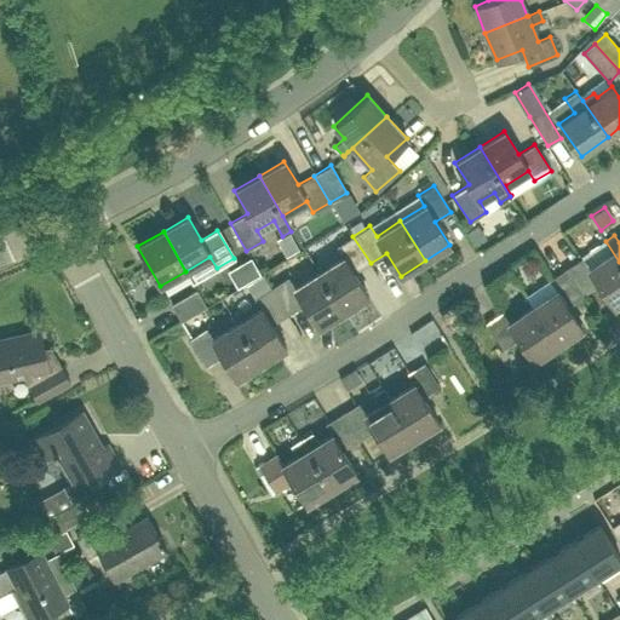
[(319,271),(344,313),(368,297),(354,274),(371,263),(352,236),(336,246),(343,257),(319,271)]
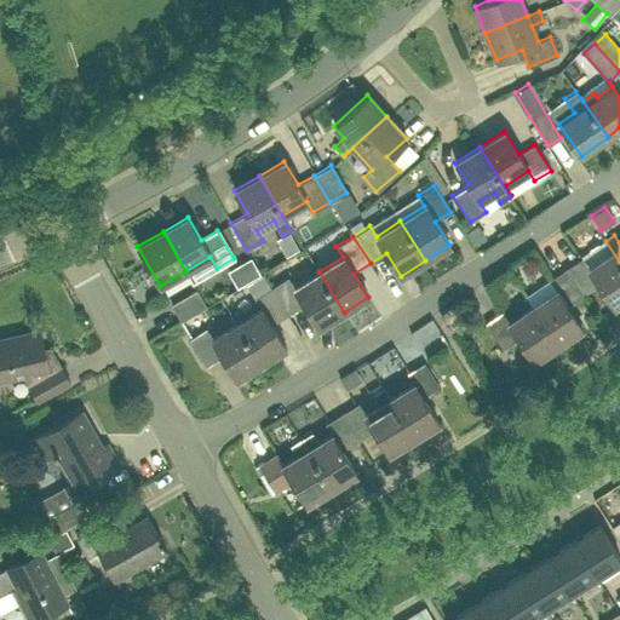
[(581,258),(566,269),(583,294),(598,283),(614,306),(619,302),(619,262),(606,241),(581,258)]
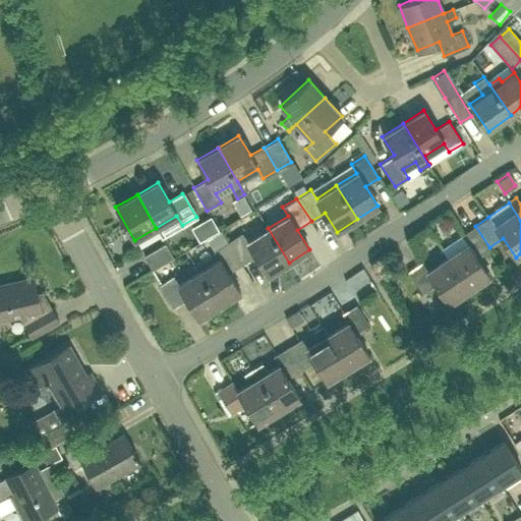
[(489,247),(475,226),(460,235),(466,243),(447,256),(469,289),(488,276),(476,256),(489,247)]
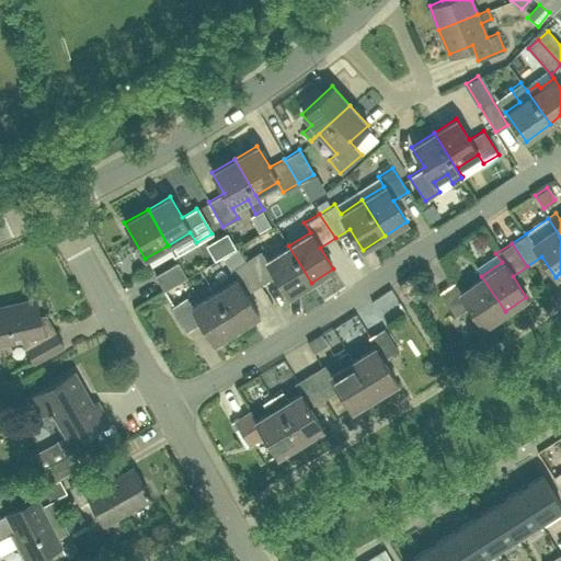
[(311,283),(288,245),(266,260),(260,250),(244,260),(261,284),(275,275),(288,296),(311,283)]
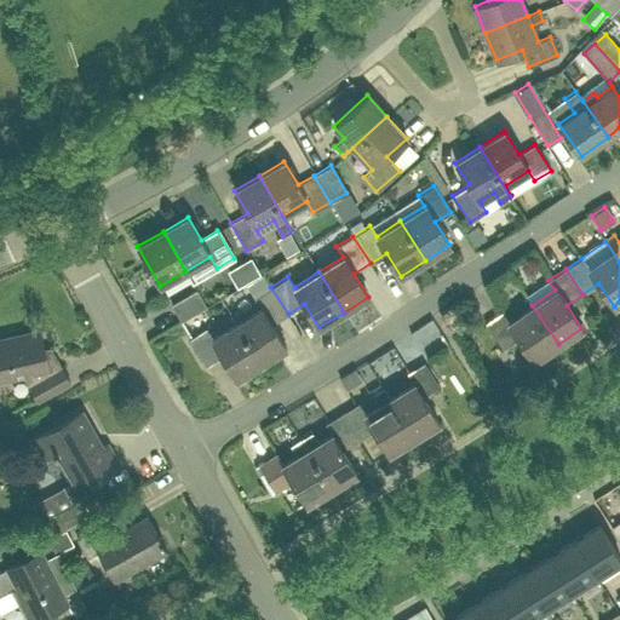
[(236,323),(262,363),(286,348),(271,325),(288,314),(270,287),(262,274),(246,283),(260,308),(236,323)]
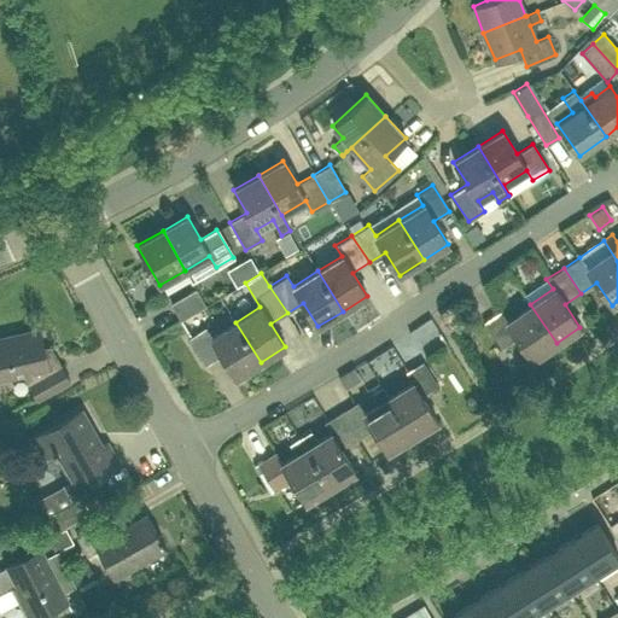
[(207,305),(197,287),(172,303),(181,320),(207,305)]
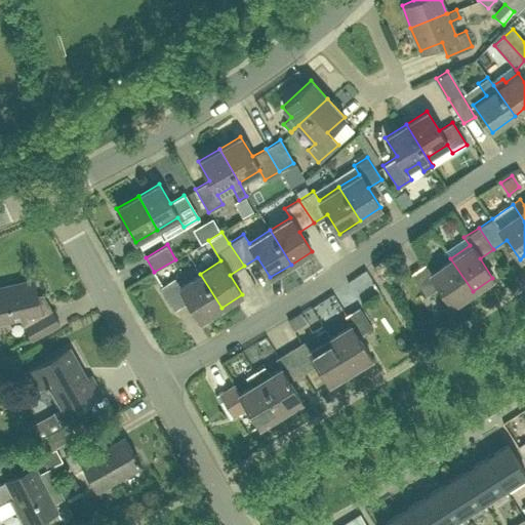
[(452,305),(473,291),(450,258),(431,272),(425,264),(411,274),(426,295),(439,286),(452,305)]
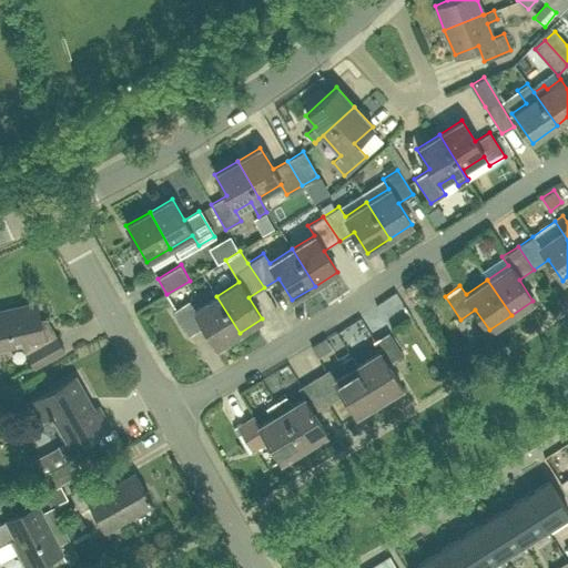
[(216,347),(240,333),(216,296),(194,310),(190,301),(173,311),(189,335),(203,326),(216,347)]
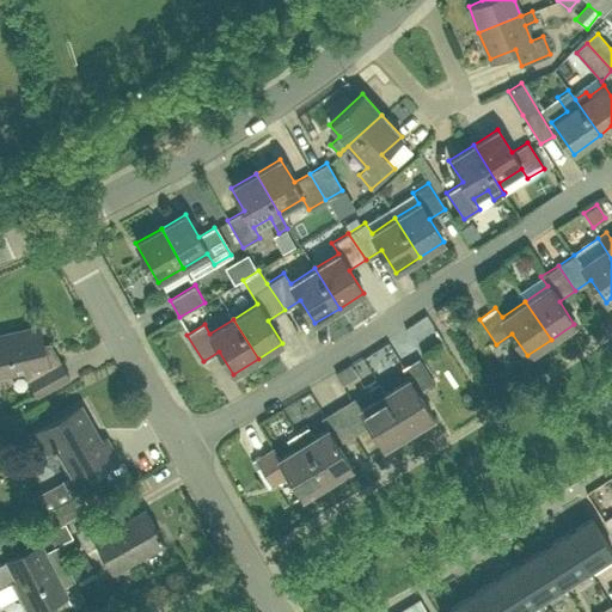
[(47,360),(40,325),(0,334),(0,373),(22,369),(37,396),(68,378),(55,354),(47,360)]
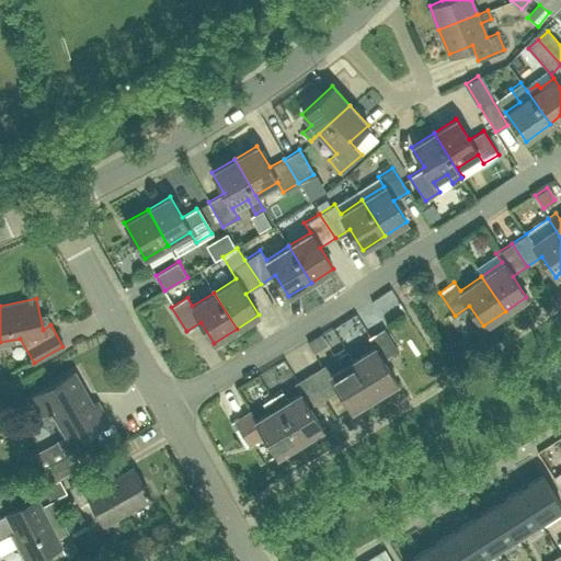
[(375,346),(352,361),(375,397),(397,382),(384,362),(398,353),(384,329),(368,338),(375,346)]
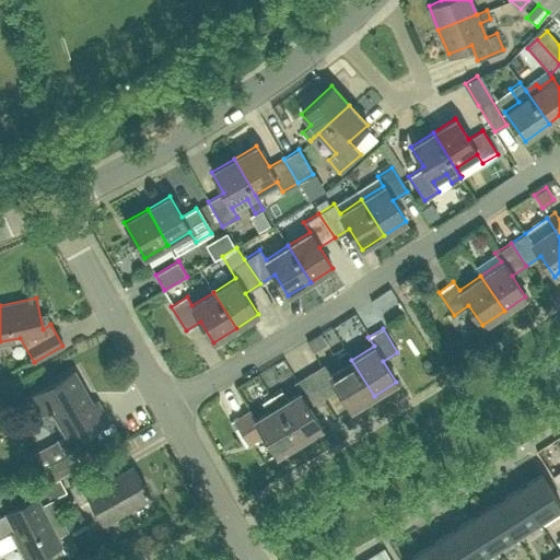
[(351,409),(374,396),(351,360),(346,351),(337,356),(343,365),(329,373),(324,364),(308,373),(323,397),(338,388),(351,409)]
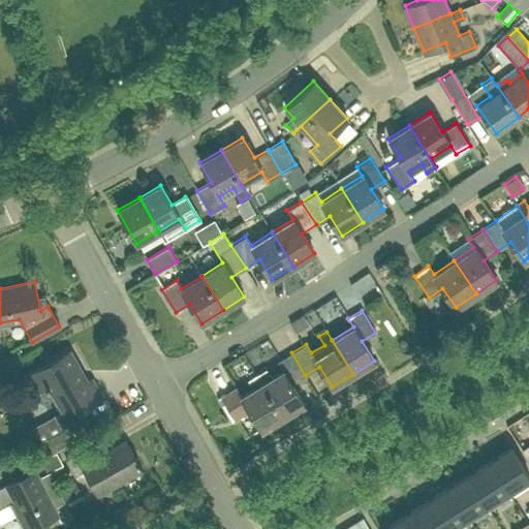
[(29,429),(44,455),(51,452),(74,438),(66,423),(74,418),(72,414),(101,398),(91,380),(87,381),(69,351),(26,376),(34,392),(47,384),(48,387),(51,385),(62,408),(54,412),(55,415),(29,429)]
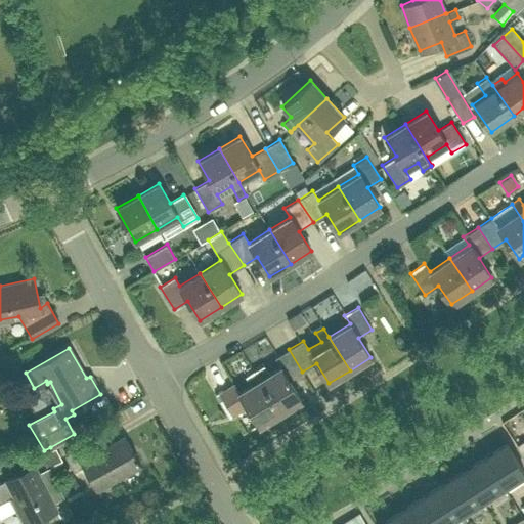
[(263,365),(254,370),(280,412),(300,400),(288,381),(302,372),(289,349),(274,358),(279,366),(268,374),(263,365)]
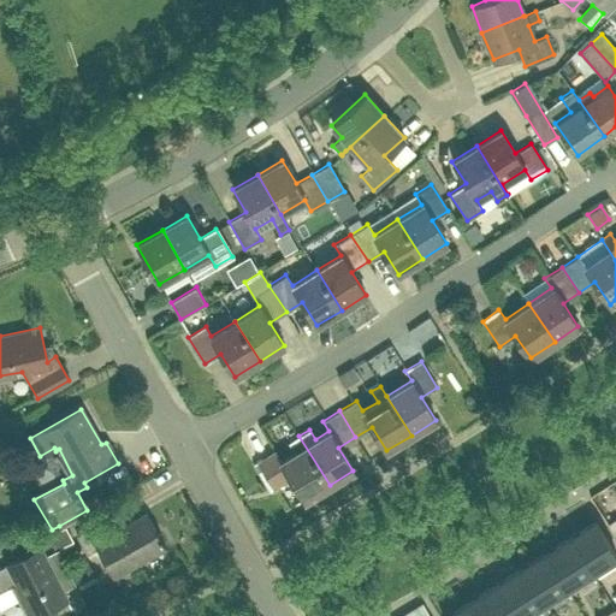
[(304,501),(330,485),(298,436),(298,437),(304,445),(280,461),(274,450),(258,461),(274,487),(290,477),(304,501)]
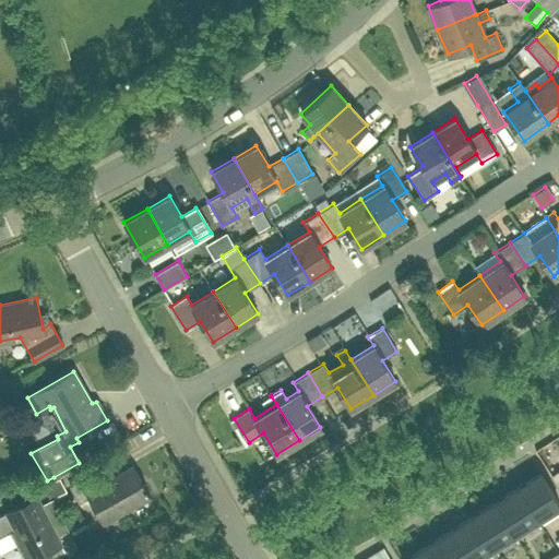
[(150,496),(132,465),(100,484),(94,472),(69,486),(79,502),(90,497),(104,522),(150,496)]
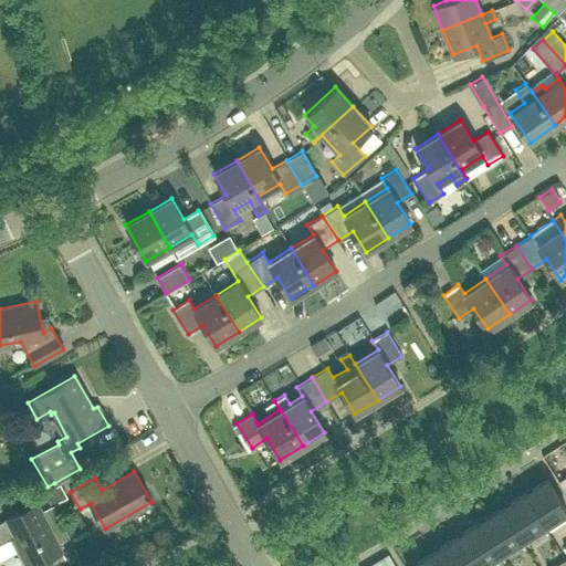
[(565,509),(546,479),(523,493),(544,525),(565,511),(565,509)]
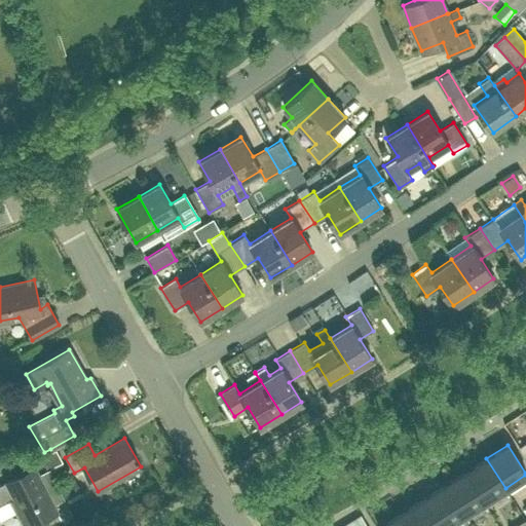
[(484,502),(505,488),(486,458),(464,472),(484,502)]
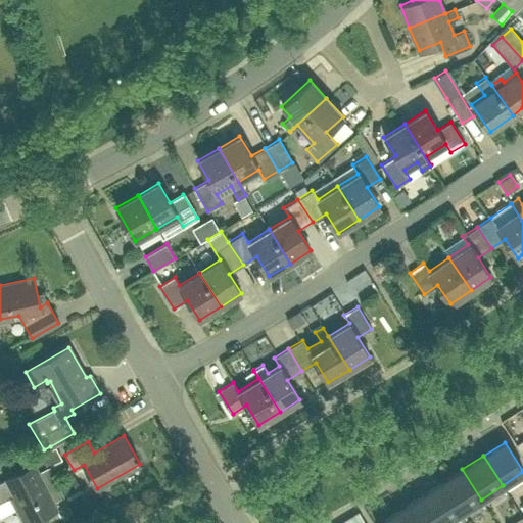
[(57,508),(35,464),(0,481),(0,497),(12,491),(29,522),(57,508)]
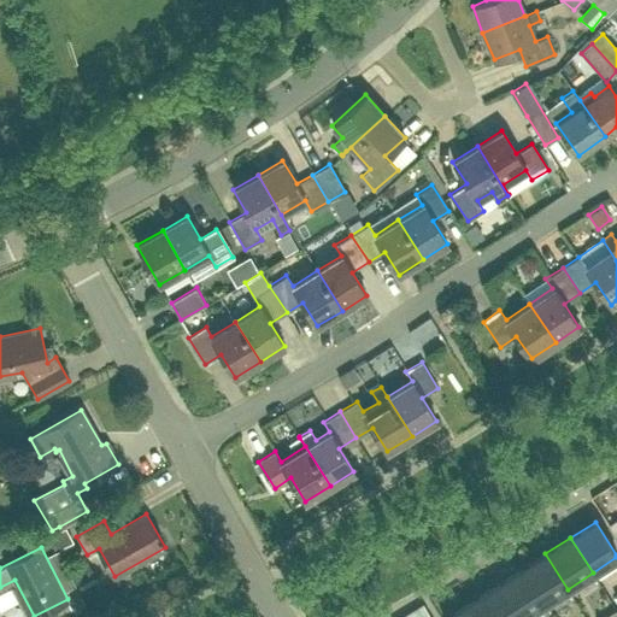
[(519,570),(542,605),(568,589),(545,553),(519,570)]
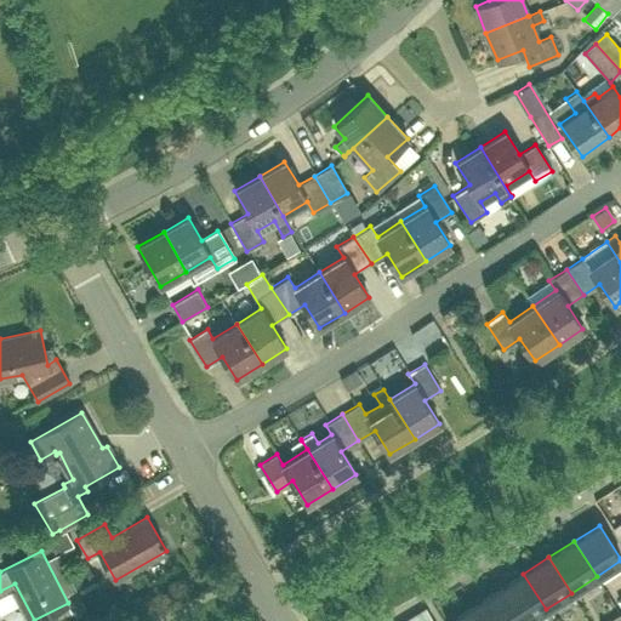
[(497,590),(517,620),(527,620),(546,609),(523,574),(497,590)]
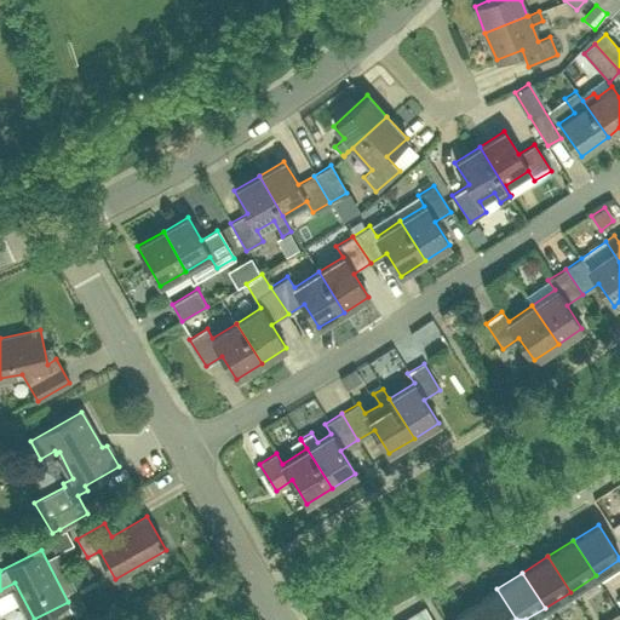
[(471,604),(480,619),(516,619),(497,589),(471,604)]
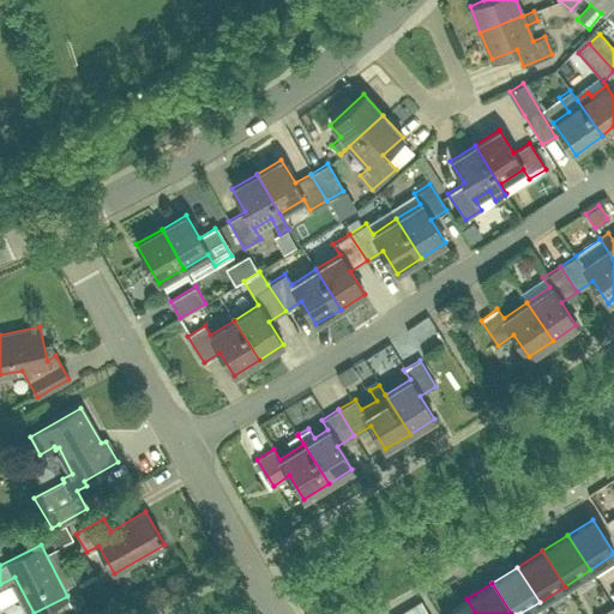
[(475,613),(467,599),(441,613),(475,613)]
